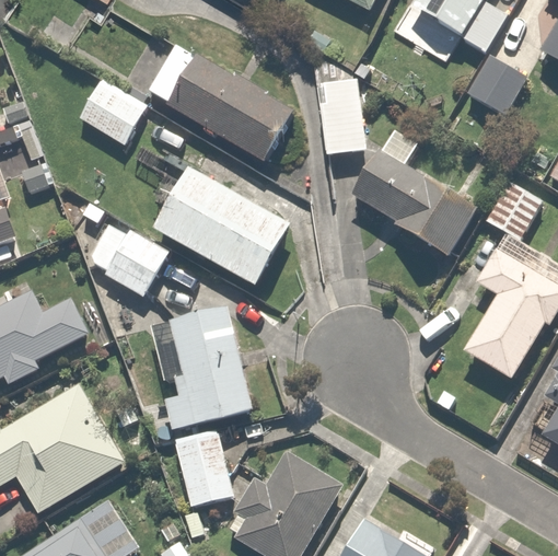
[(348,0),(367,10),(371,0),(348,0)]
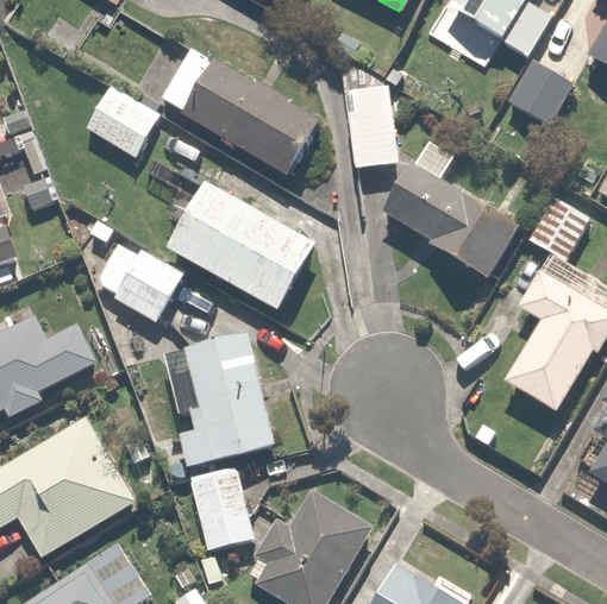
[(454,0),(449,7),(526,55),(556,7),(544,0),(454,0)]
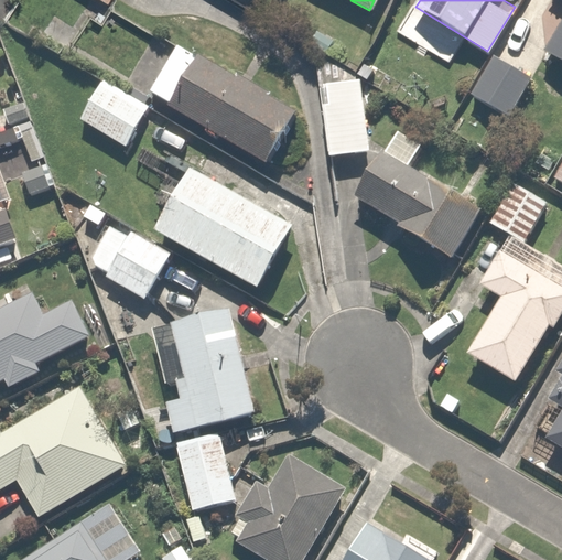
[(561,0),(561,15),(541,49),(561,62),(561,0)]
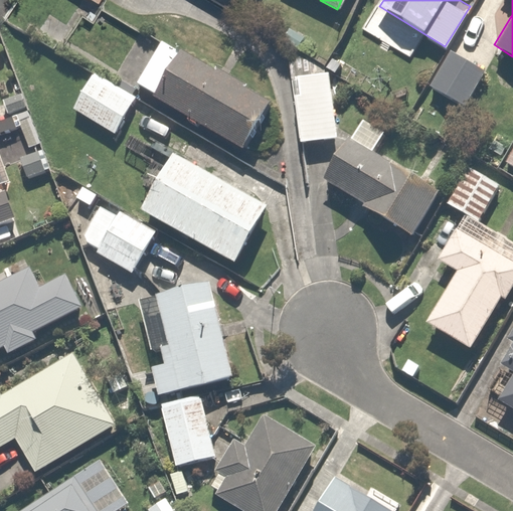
[(166,38),(138,82),(242,150),(271,106),(166,38)]
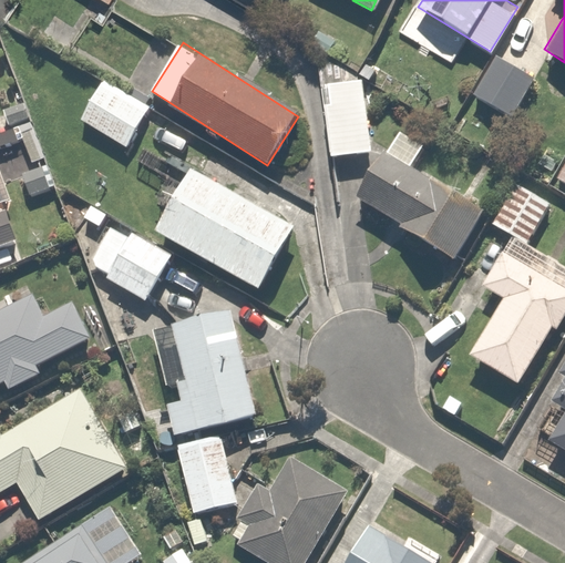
[(492,54),(471,89),(509,112),(530,77),(492,54)]
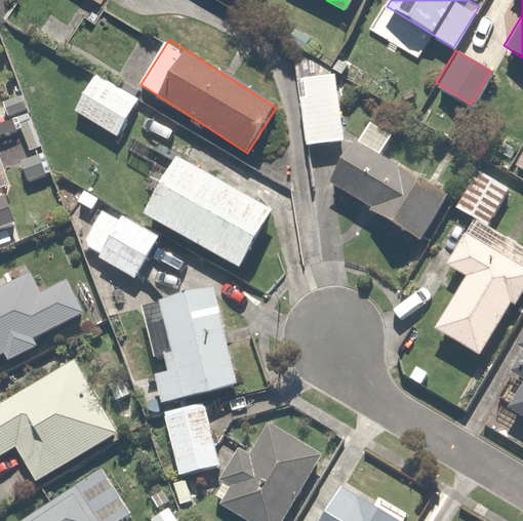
[(95,72),(73,109),(115,134),(137,96),(95,72)]
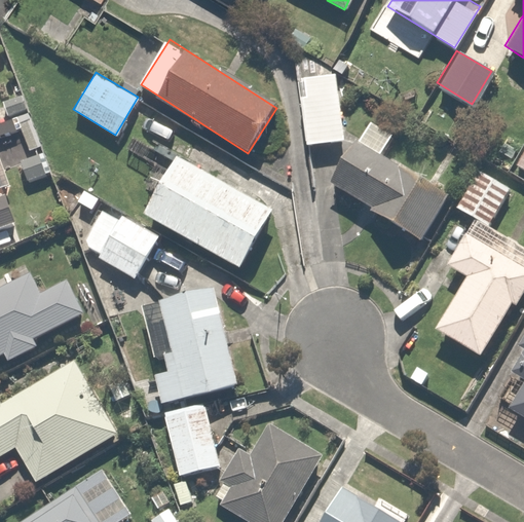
[(338,77),(299,82),(306,144),(345,140),(338,77)]
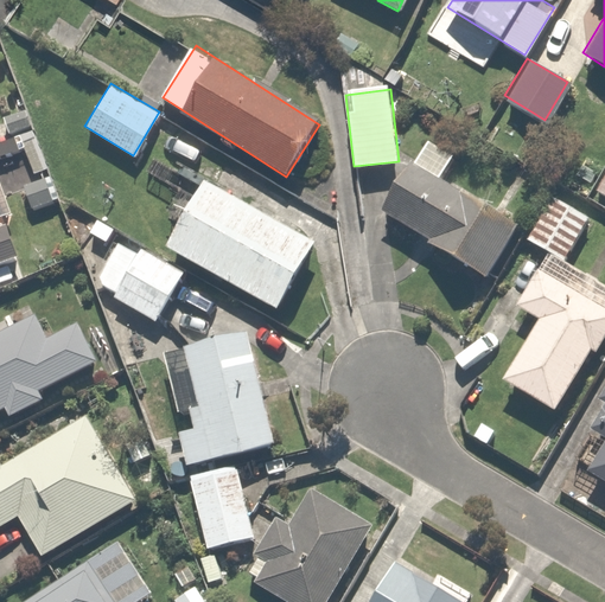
[(376,211),(426,238),(422,247),(485,282),(490,274),(518,224),(405,161),(376,211)]
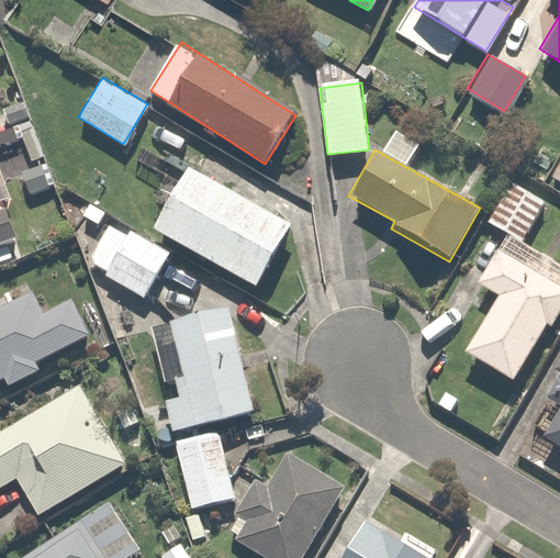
[(187,166),(150,229),(252,286),(287,222),(187,166)]
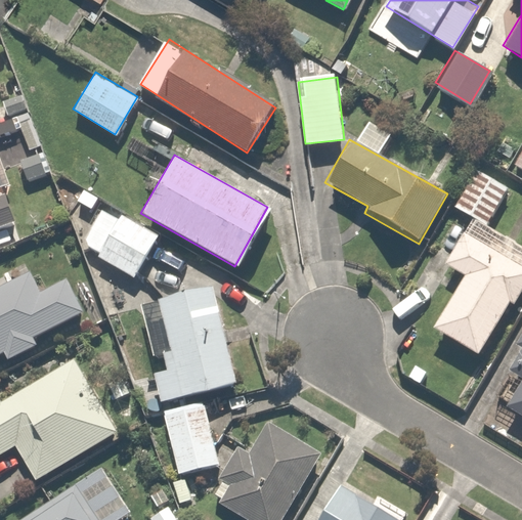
[(511,187),(479,166),(453,204),(484,224),(511,187)]
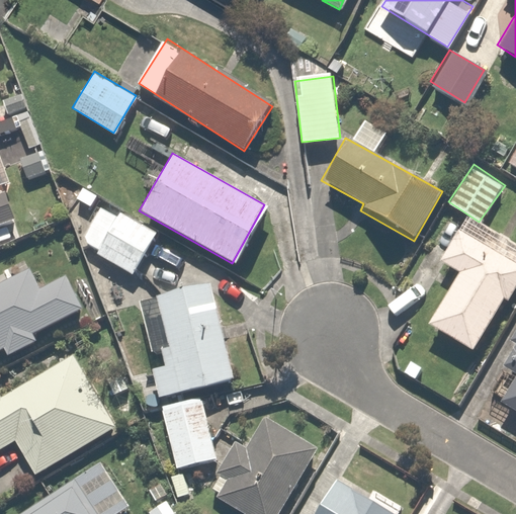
[(117,212),(95,254),(133,274),(155,234),(117,212)]
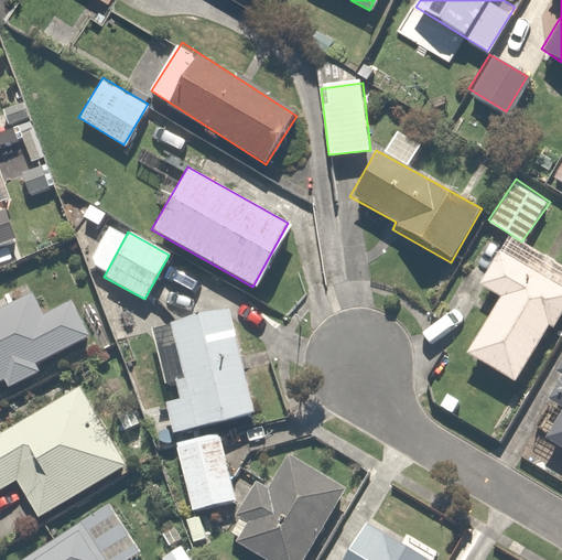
[(478,284),(497,297),(464,351),(512,380),(561,299),(561,284),(520,259),(501,247),(478,284)]
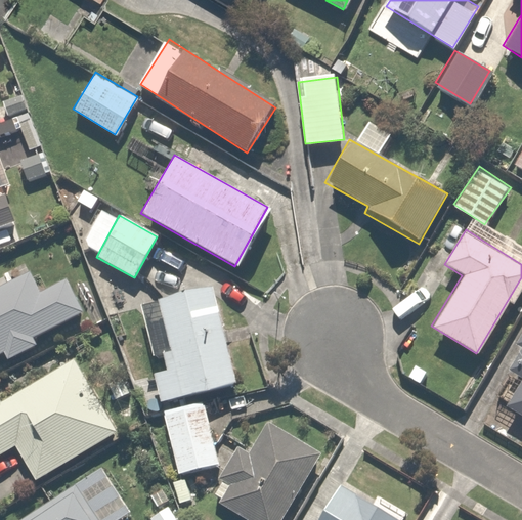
[(0,348),(7,361),(37,344),(34,337),(75,313),(49,269),(0,298),(0,348)]
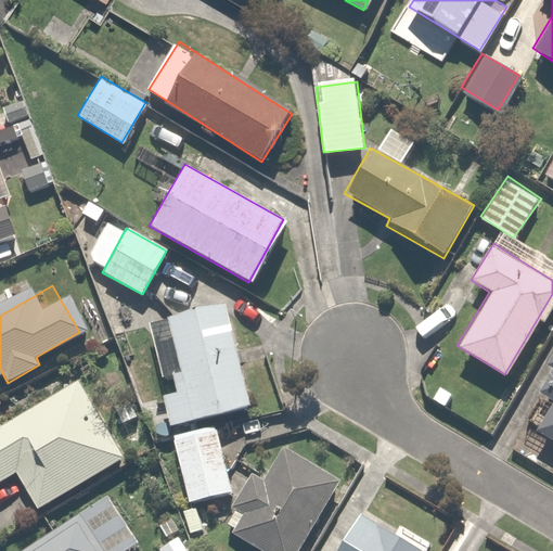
[(229,300),(168,315),(180,369),(171,371),(176,392),(163,395),(169,426),(252,408),(229,300)]
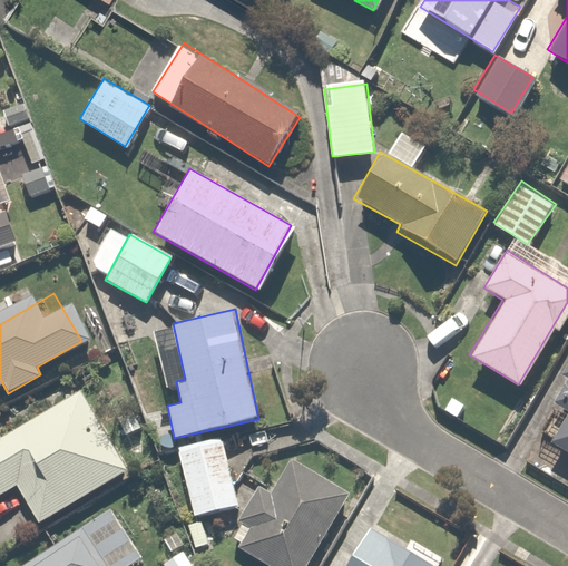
[(554,402),(567,410),(567,413),(550,440),(567,451),(567,362),(559,377),(566,381),(554,402)]
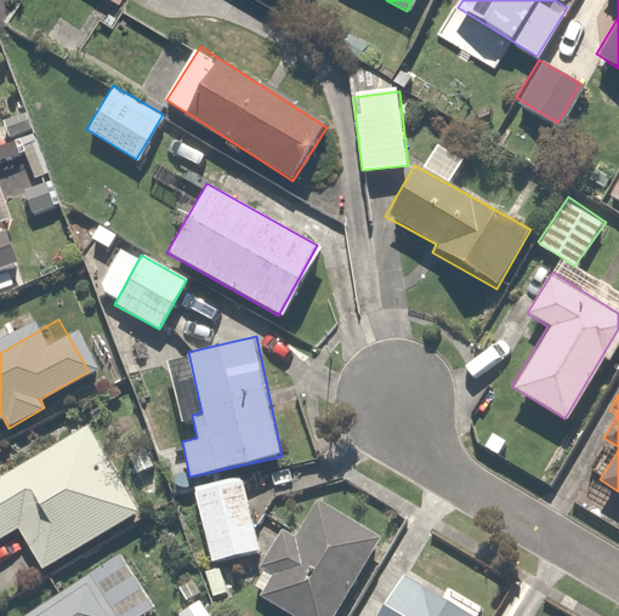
[(0,474),(0,539),(18,529),(40,568),(135,514),(85,427),(0,474)]
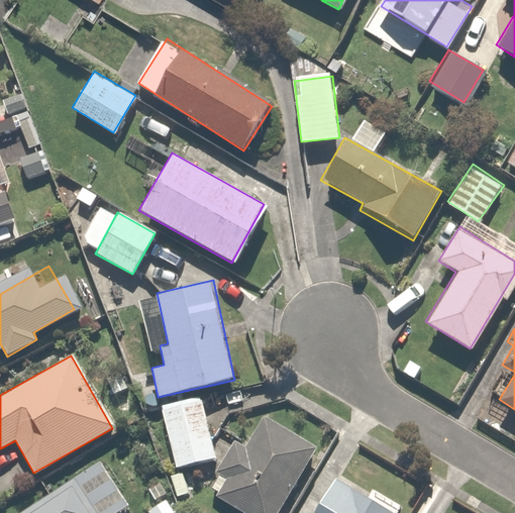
[(163,405),(170,431),(159,434),(169,470),(179,467),(218,456),(201,395),(163,405)]
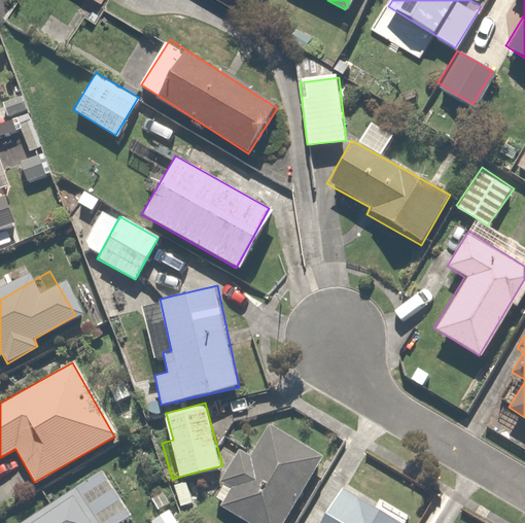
[(252,457),(244,452),(228,480),(237,485),(222,509),(248,522),(276,522),(317,453),(270,426),(252,457)]
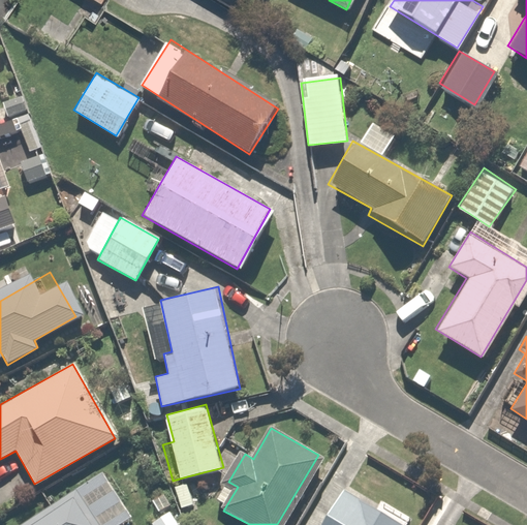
[(399,524),(402,522),(341,490),(321,524),(399,524)]
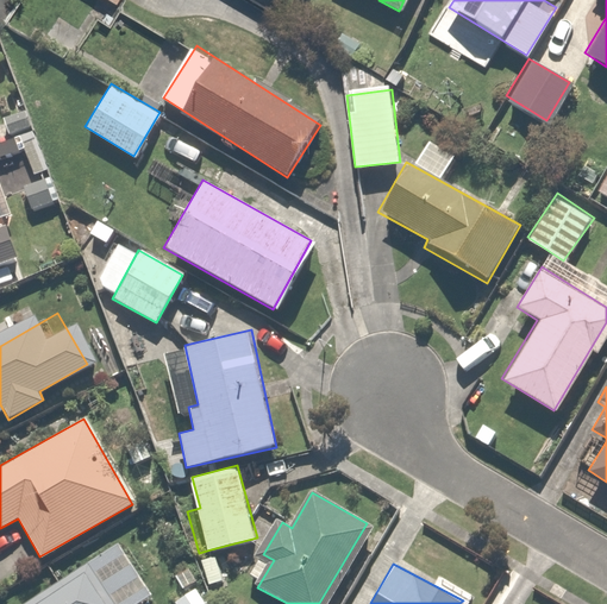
[(112,603),(89,567),(32,603),(112,603)]
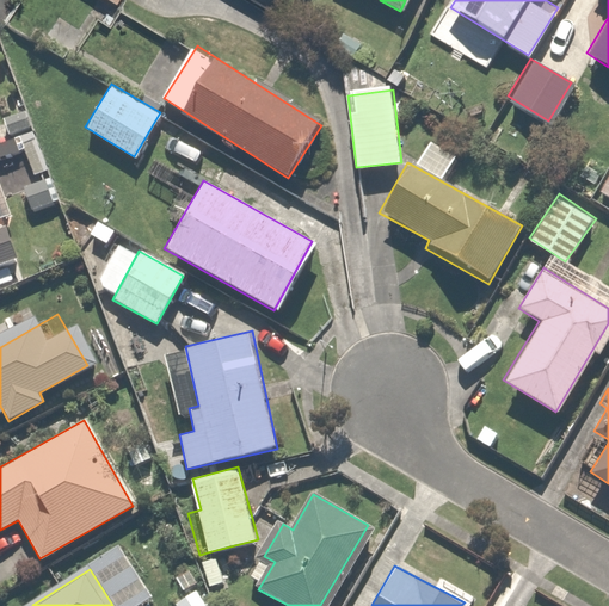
[(210,605),(197,588),(174,604),(176,605),(210,605)]
